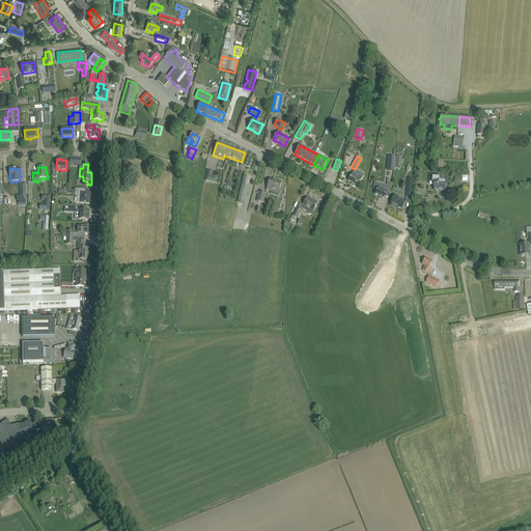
[(216,183),(217,178),(211,177),(212,171),(207,170),(205,182),(216,183)]
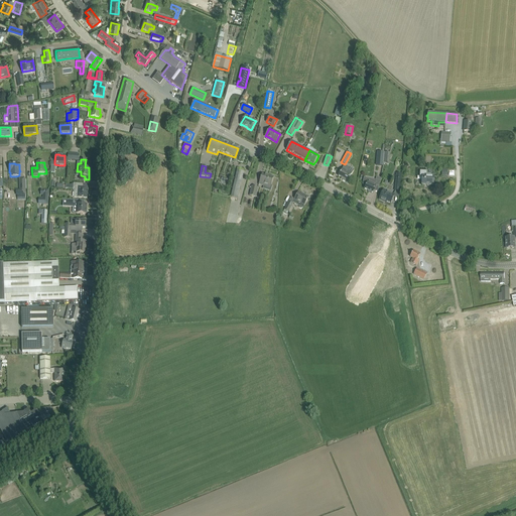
[(341,171),(339,176),(344,178),(343,180),(349,183),(351,179),(352,178),(350,177),(354,170),(350,167),(347,172),(342,169),(341,171)]
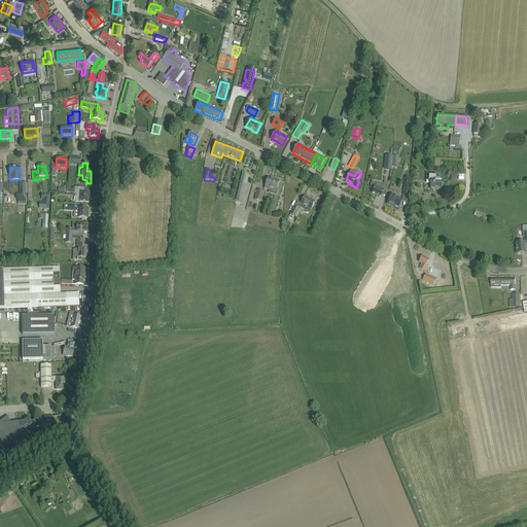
[(236,202),(242,203),(249,174),(243,172),(236,202)]
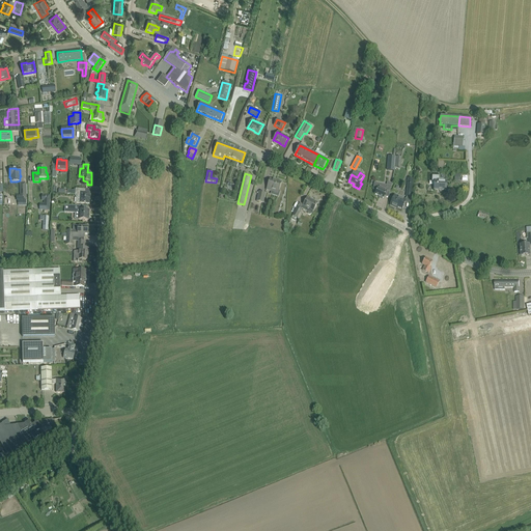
[(446,190),(446,182),(444,182),(444,179),(439,178),(440,176),(432,175),(431,182),(435,182),(434,190),(446,190)]
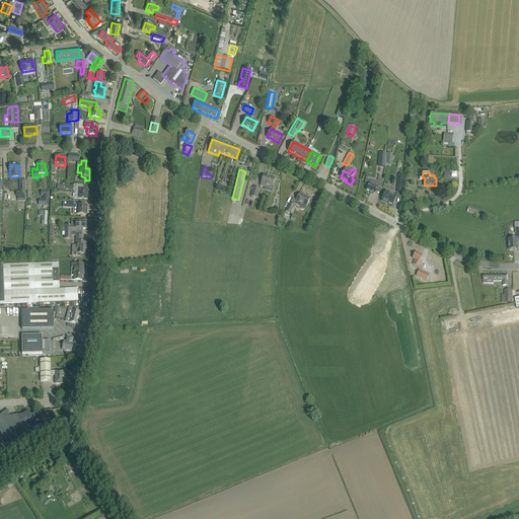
[(263,179),(261,186),(272,189),(274,183),(275,178),(270,176),(270,177),(264,176),(265,175),(264,175),(263,179)]
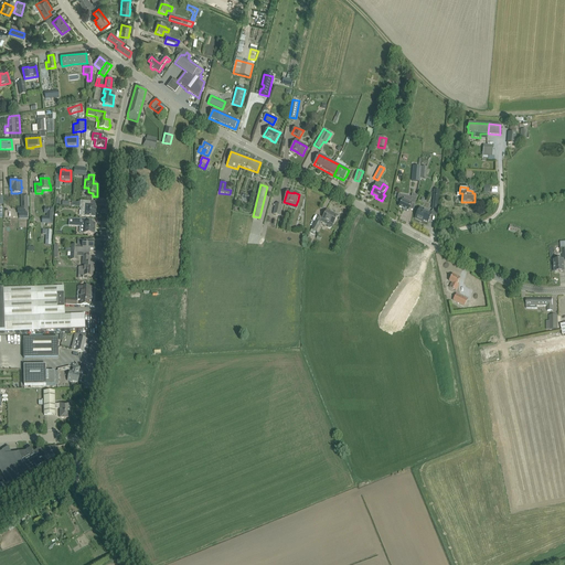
[(398,196),(397,202),(401,202),(400,206),(404,209),(403,210),(406,212),(407,211),(408,211),(411,204),(412,202),(415,203),(416,195),(412,194),(411,199),(398,196)]
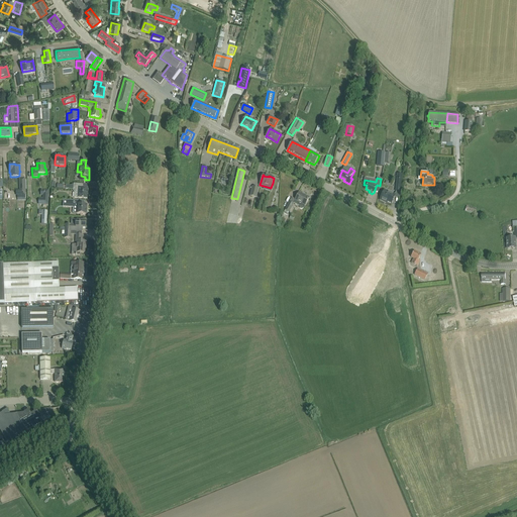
[(19,191),(16,191),(16,195),(17,195),(17,199),(25,199),(25,195),(25,191),(24,179),(19,179),(19,191)]
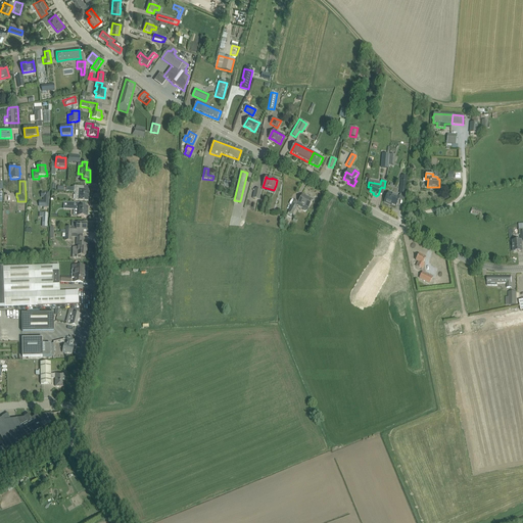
[(75,188),(75,192),(76,192),(75,200),(84,200),(85,201),(87,201),(87,200),(88,200),(89,196),(88,196),(88,194),(89,194),(89,190),(88,190),(83,190),(83,187),(84,187),(75,186),(75,187),(75,188)]
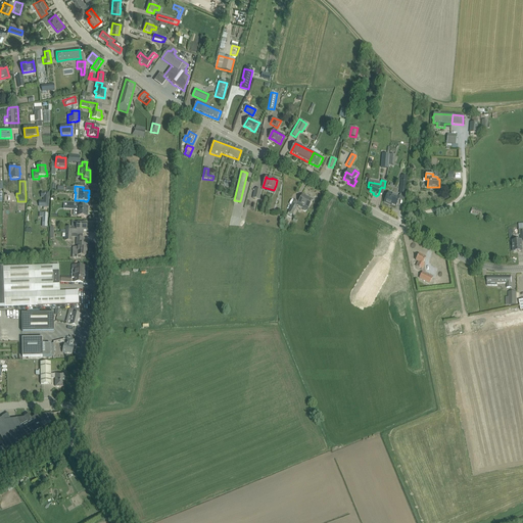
[(252,198),(259,200),(262,190),(255,189),(252,198)]
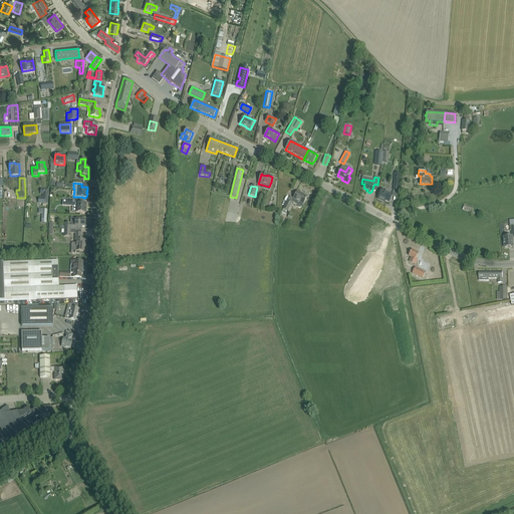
[(38,197),(38,204),(48,204),(48,189),(43,189),(42,195),(42,198),(38,197)]
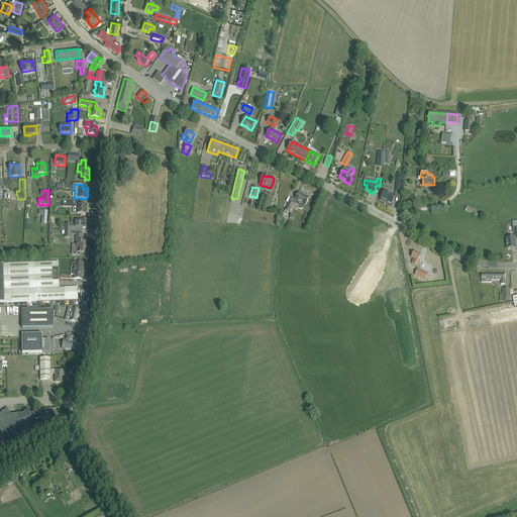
[(380,200),(385,202),(385,201),(392,204),(395,195),(384,190),(383,193),(382,193),(381,197),(380,200)]
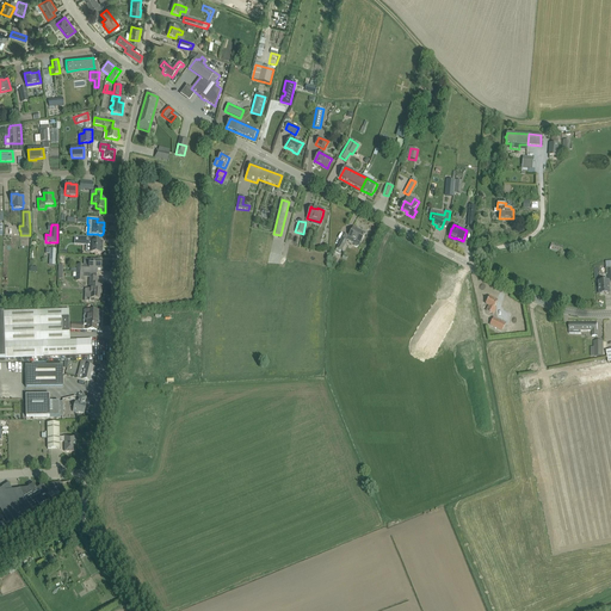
[(359,246),(360,242),(365,234),(353,228),(349,236),(346,240),(353,244),(353,245),(355,246),(356,247),(357,247),(358,247),(359,246)]
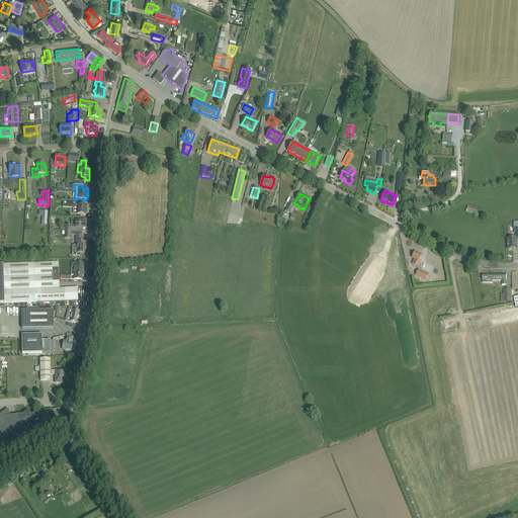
[(67,200),(67,205),(77,206),(77,214),(87,214),(87,213),(87,210),(87,205),(84,205),(79,204),(79,201),(67,200)]
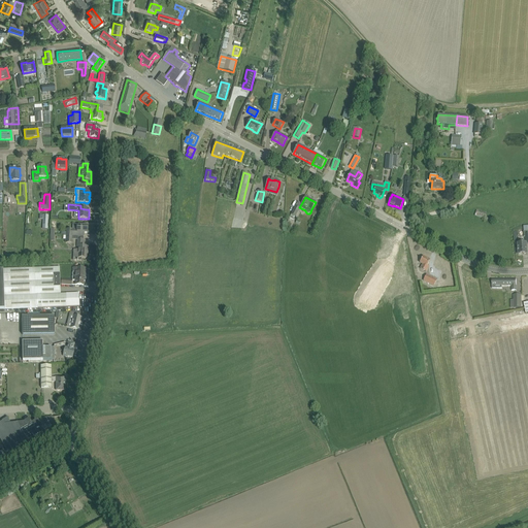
[(487,213),(476,210),(474,216),(485,219),(487,213)]
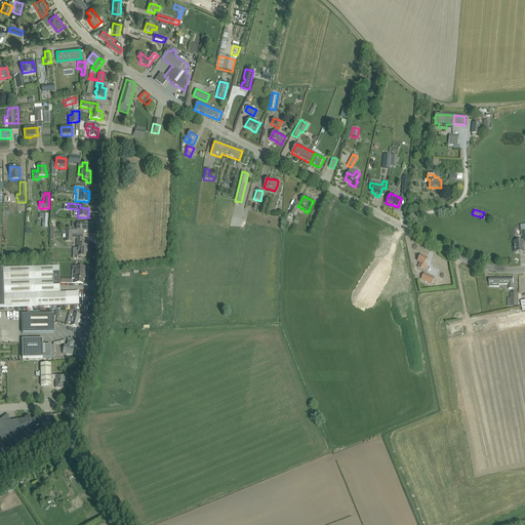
[(40,213),(40,217),(43,217),(42,224),(47,224),(48,214),(40,213)]
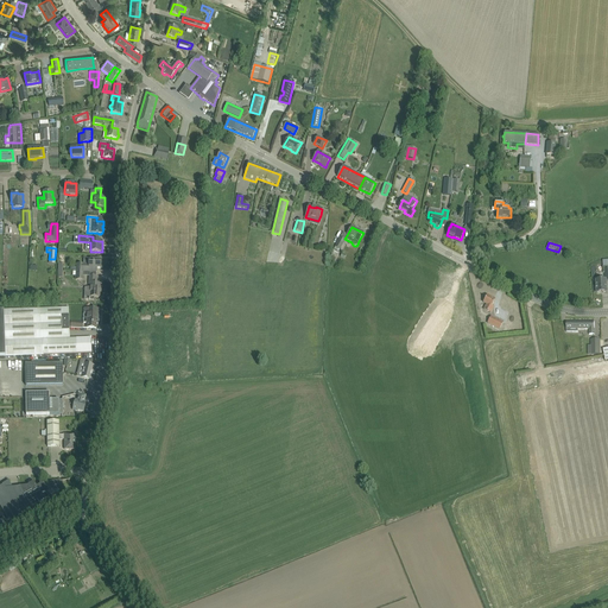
[(101,259),(95,259),(89,259),(89,264),(89,266),(84,266),(84,265),(77,264),(76,271),(83,272),(89,272),(89,268),(101,268),(101,267),(102,268),(102,264),(101,264),(101,259)]
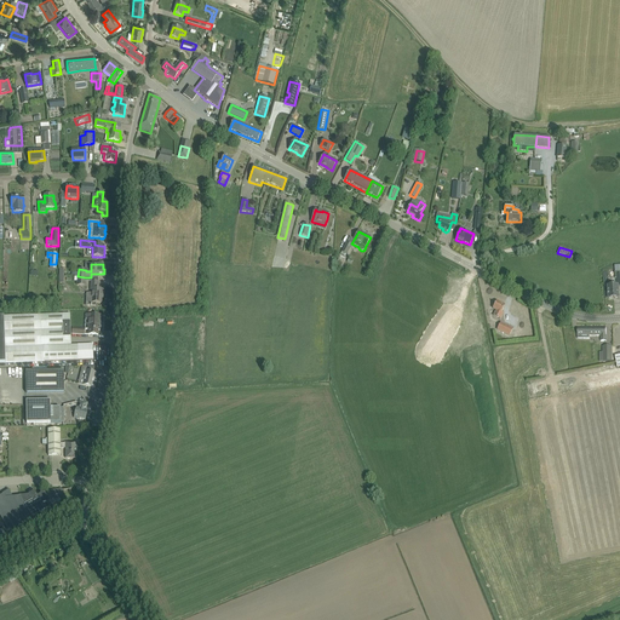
[(98,282),(92,282),(91,282),(91,290),(92,290),(92,293),(86,293),(86,305),(96,306),(96,303),(101,304),(102,294),(103,296),(103,291),(98,290),(98,282)]
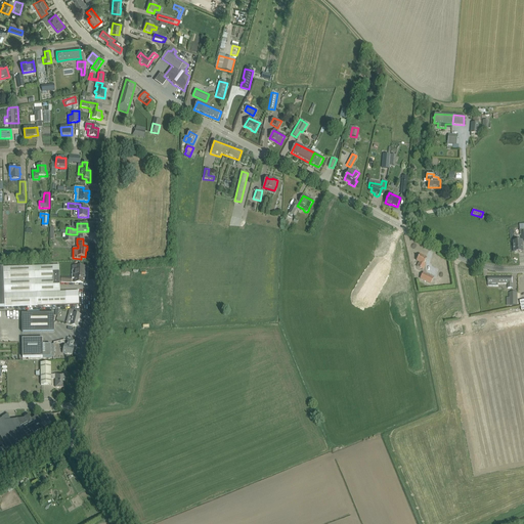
[(523,252),(522,244),(520,244),(520,241),(513,242),(514,246),(513,246),(513,249),(514,249),(514,252),(523,252)]
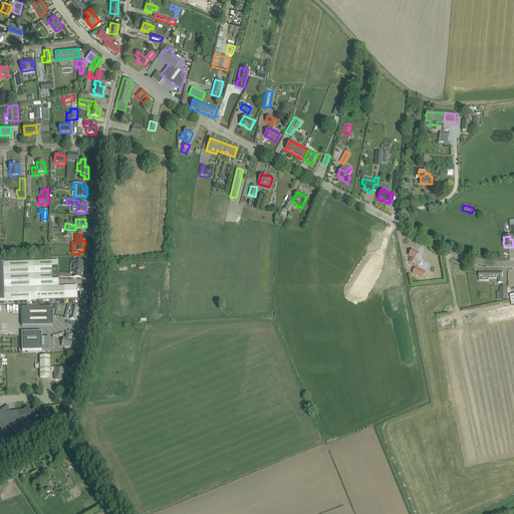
[(417,259),(416,259),(419,253),(412,250),(409,256),(412,257),(409,261),(415,264),(417,261),(416,261),(417,259)]
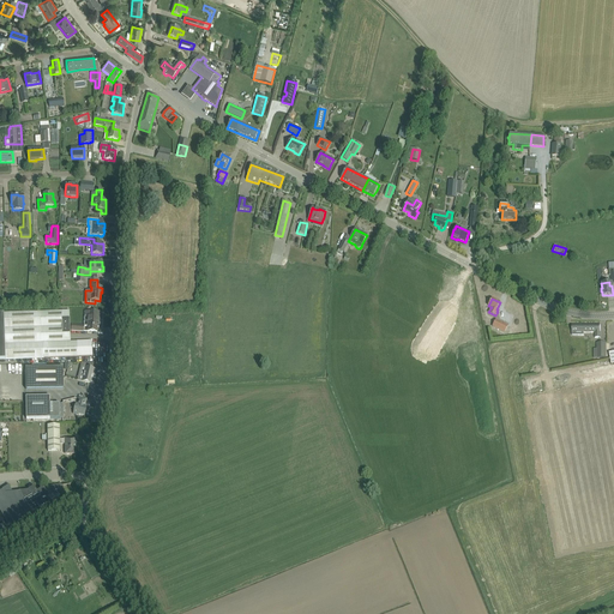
[(85,342),(71,342),(70,311),(0,313),(0,359),(86,356),(92,356),(91,342),(85,342)]
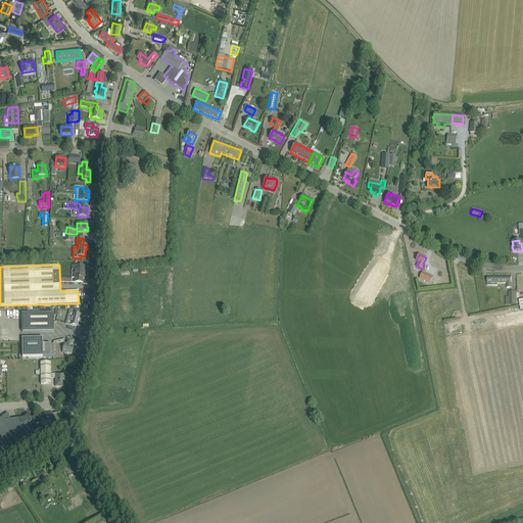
[(73,266),(72,270),(76,270),(75,282),(83,283),(83,279),(84,279),(84,278),(85,278),(85,276),(85,275),(85,267),(80,266),(76,266),(73,266)]
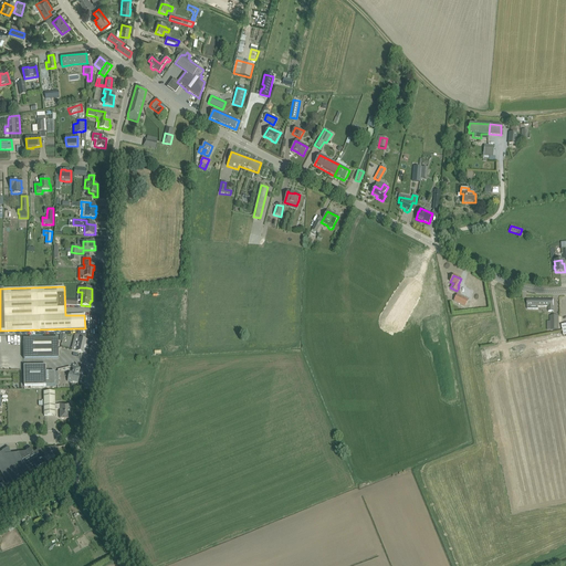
[(469,301),(457,294),(453,301),(465,306),(469,301)]
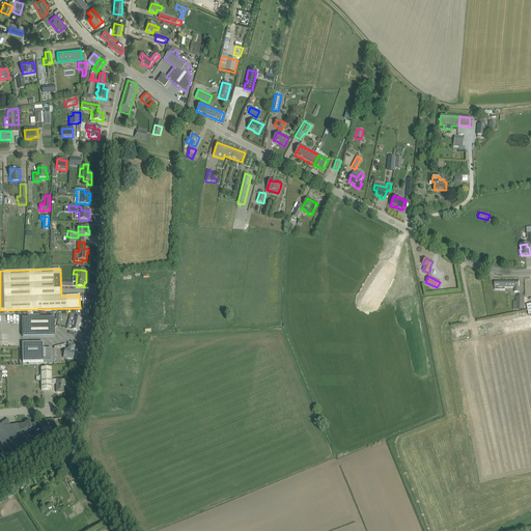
[(519,292),(519,281),(495,281),(495,290),(504,290),(504,287),(514,287),(514,292),(519,292)]
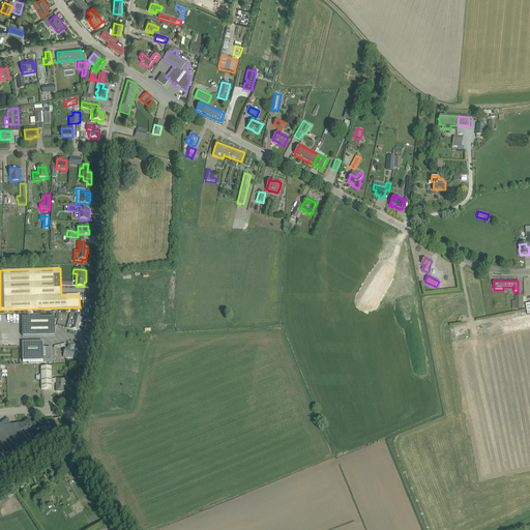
[(55,335),(55,317),(22,318),(23,336),(55,335)]
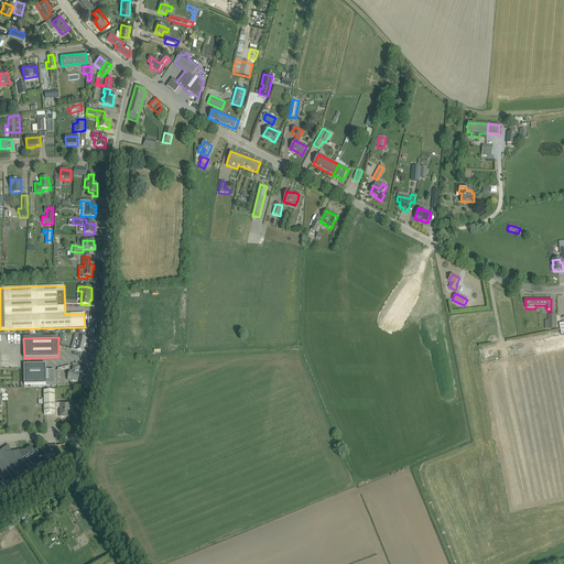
[(78,337),(75,350),(79,351),(85,353),(86,348),(85,348),(86,345),(87,345),(88,342),(87,342),(88,339),(78,337)]
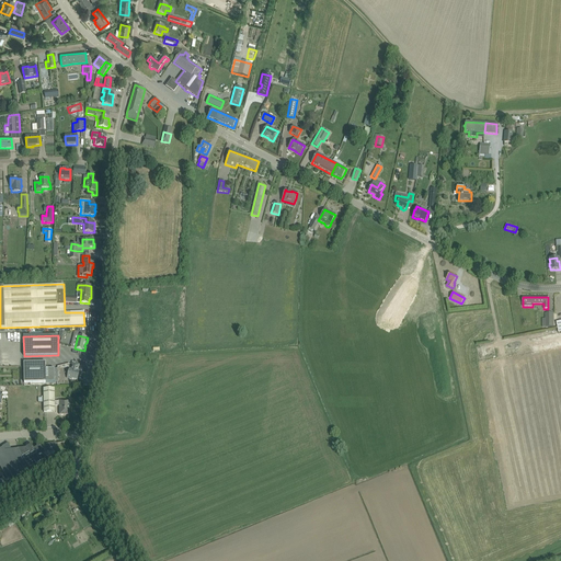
[(24,363),(24,382),(58,382),(57,369),(46,369),(46,363),(24,363)]
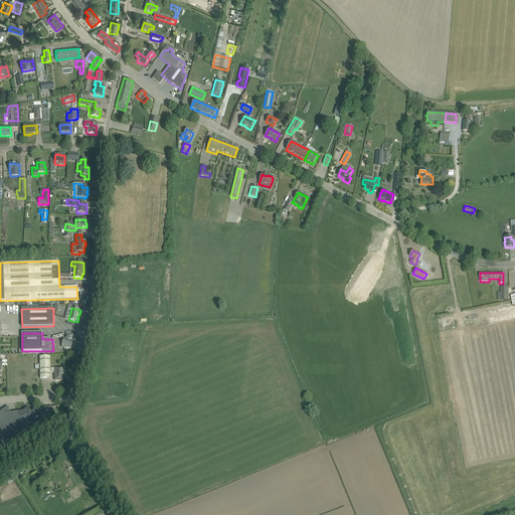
[(72,335),(68,334),(66,333),(65,339),(63,339),(61,347),(65,348),(66,347),(70,349),(72,344),(70,343),(72,335)]
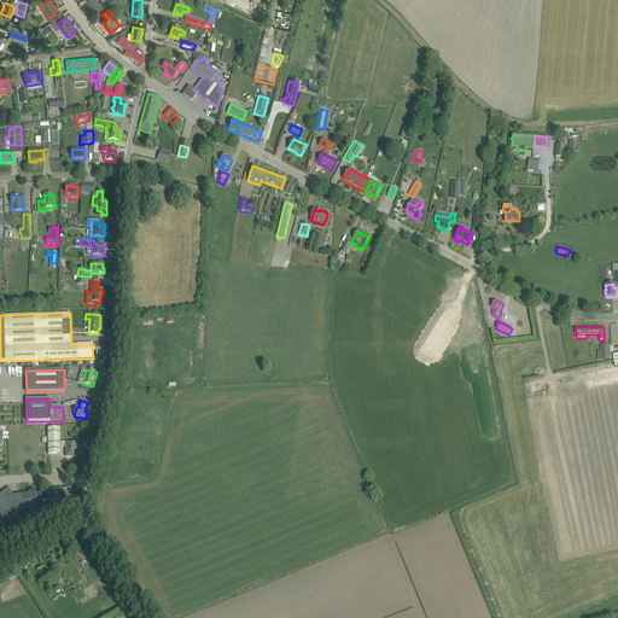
[(65,447),(65,442),(60,442),(60,429),(48,429),(48,454),(60,454),(60,447),(65,447)]
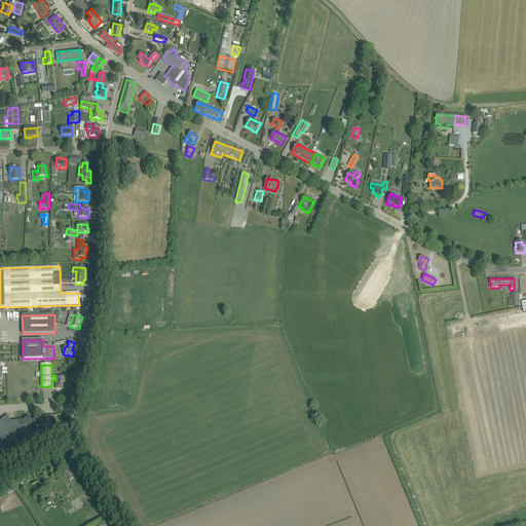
[(55,376),(55,380),(55,389),(65,388),(65,380),(66,380),(66,376),(55,376)]
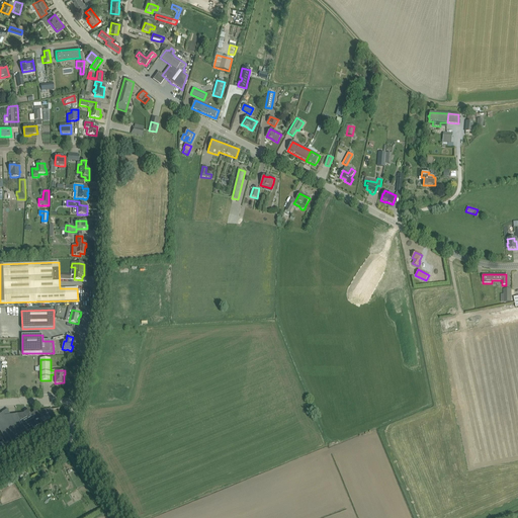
[(50,414),(50,411),(50,410),(40,412),(38,412),(30,413),(29,411),(24,414),(11,416),(5,417),(3,414),(0,415),(0,431),(11,450),(16,446),(15,446),(14,444),(19,440),(28,435),(26,432),(32,428),(33,429),(38,426),(37,425),(42,423),(39,418),(46,417),(46,414),(50,414)]
